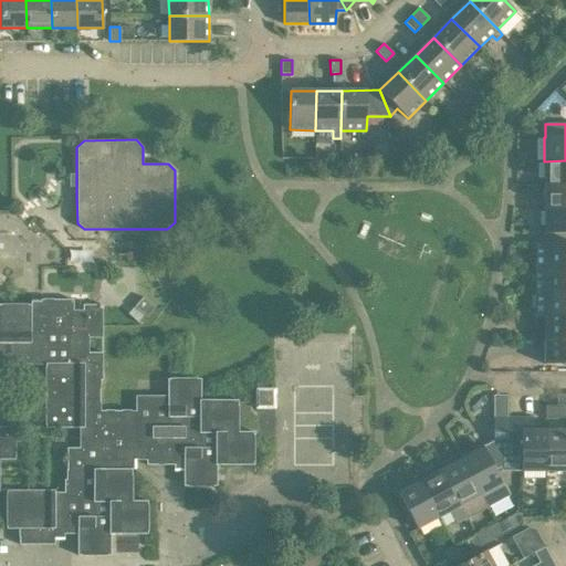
[(565,185),(565,160),(544,161),(544,185),(565,185)]
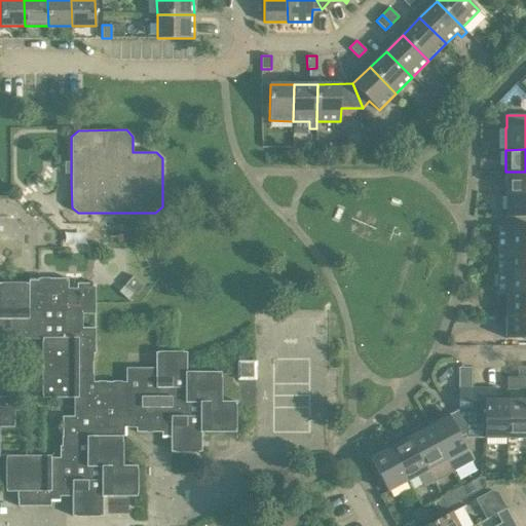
[(525,172),(505,172),(505,194),(525,193),(525,172)]
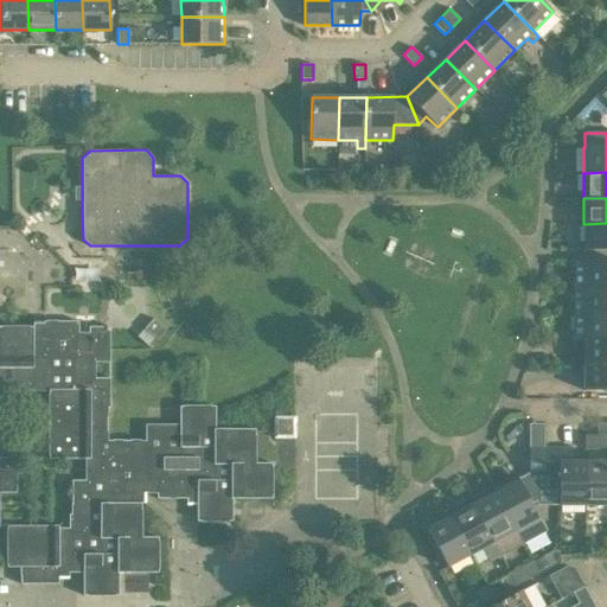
[(606,223),(583,224),(583,250),(606,249),(606,223)]
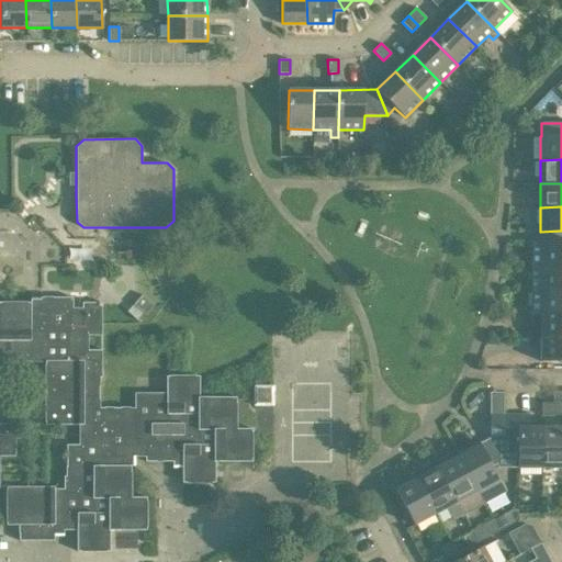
[(561,266),(561,240),(531,242),(531,266),(561,266)]
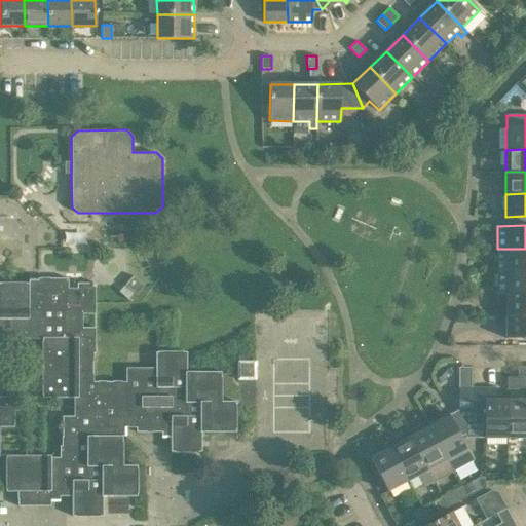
[(525,249),(497,249),(497,271),(525,270),(525,249)]
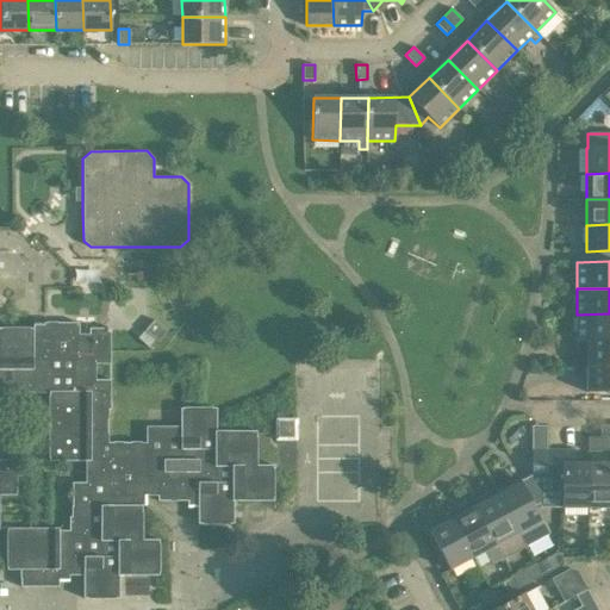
[(609,313),(577,315),(577,342),(586,342),(586,340),(609,340),(609,313)]
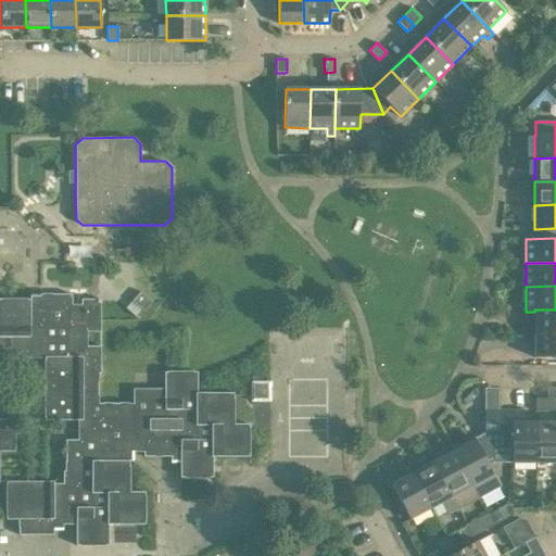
[(152,303),(141,292),(133,302),(143,313),(152,303)]
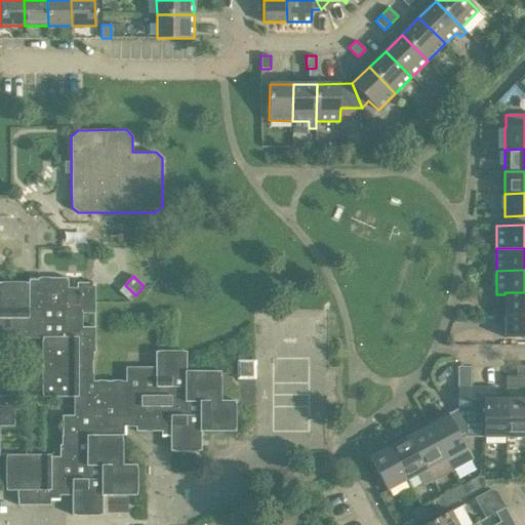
[(0,427),(13,428),(13,397),(0,396),(0,333),(12,334),(12,339),(42,339),(42,398),(74,398),(74,416),(61,416),(61,445),(57,445),(57,457),(50,457),(50,455),(4,454),(4,490),(16,490),(16,506),(50,506),(50,495),(59,495),(71,495),(71,515),(102,515),(102,495),(136,496),(136,465),(121,465),(121,436),(122,427),(133,427),(134,432),(162,432),(169,432),(169,451),(201,451),(201,432),(235,432),(235,401),(220,401),(220,371),(186,370),(186,351),(155,351),(155,366),(125,366),(125,380),(92,380),(92,353),(94,353),(95,283),(76,283),(76,291),(68,291),(68,279),(36,278),(36,284),(28,284),(0,283),(0,427)]
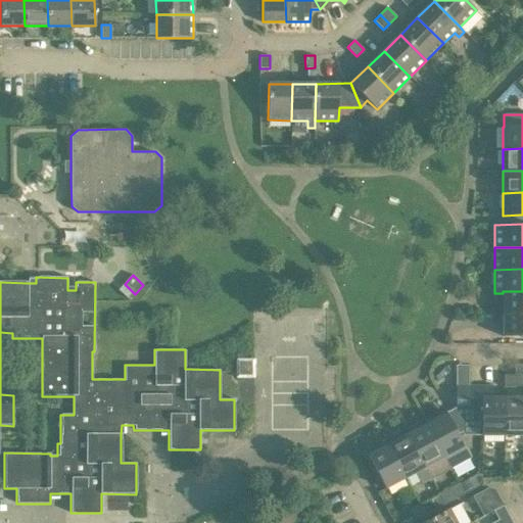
[(522,313),(522,291),(503,291),(503,293),(503,314),(522,313)]
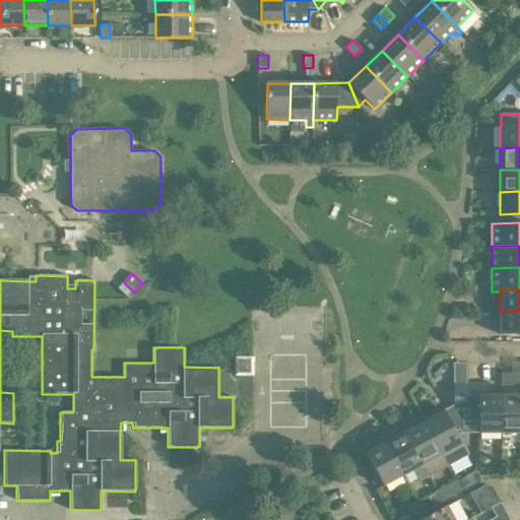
[(519,311),(500,312),(499,334),(519,334),(519,311)]
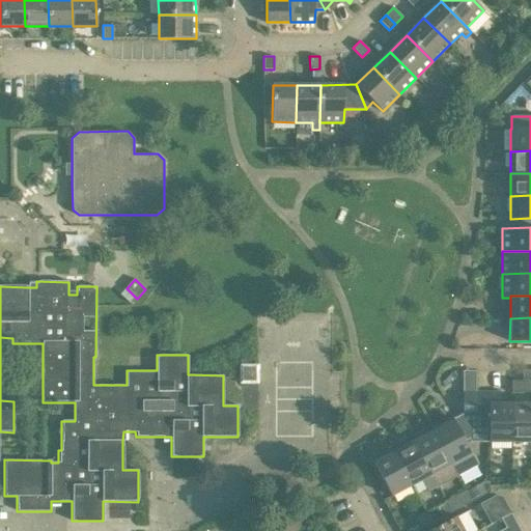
[(239,384),(257,384),(257,364),(239,364),(239,384)]
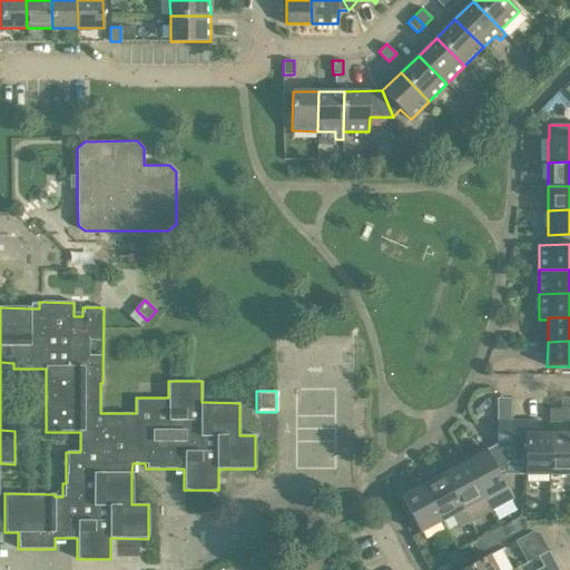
[(561,409),(549,409),(549,421),(561,421),(561,409)]
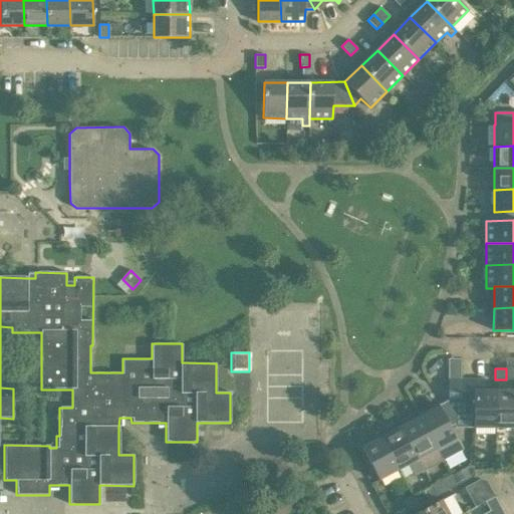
[(473,403),(461,404),(461,379),(448,379),(448,401),(419,416),(436,450),(442,460),(462,449),(449,426),(452,424),(455,428),(473,428),(473,410),(473,403)]
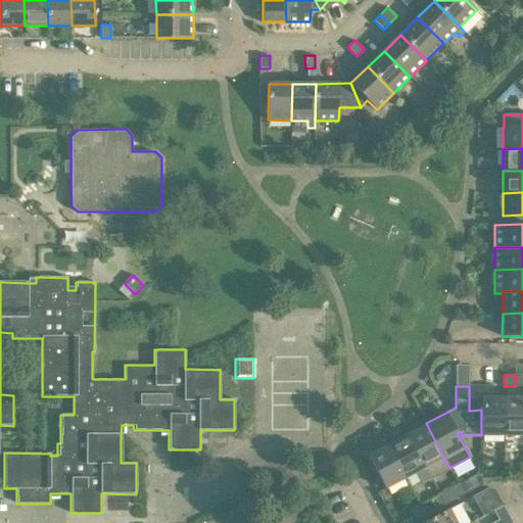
[(481,436),(504,436),(504,397),(491,397),(491,386),(469,386),(469,411),(481,410),(481,417),(481,435),(481,436)]
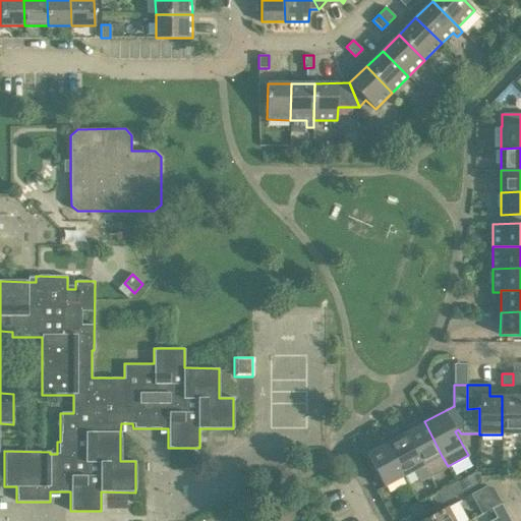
[(520,395),(502,396),(502,435),(520,433),(520,395)]
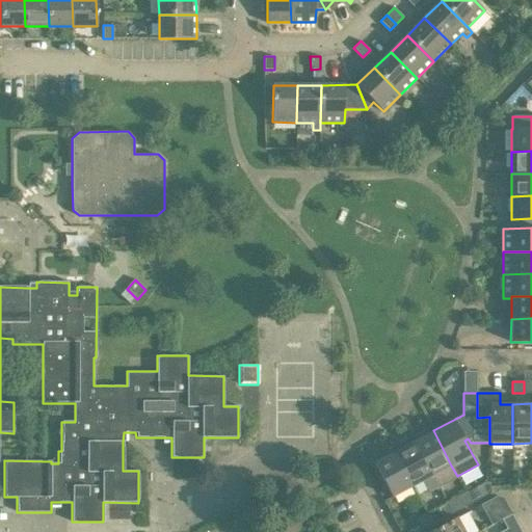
[(433,430),(414,442),(432,476),(437,487),(457,476),(451,466),(433,430)]
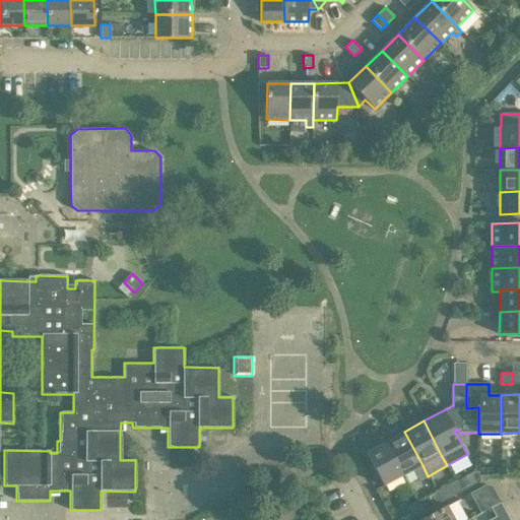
[(404,432),(384,442),(402,475),(407,484),(417,478),(418,480),(428,476),(423,465),(404,432)]
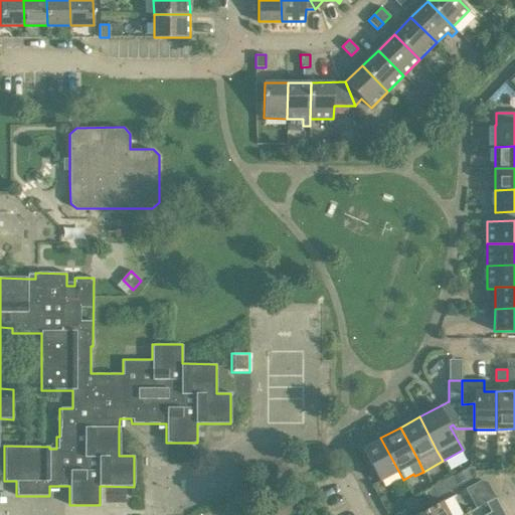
[(398,471),(380,438),(361,449),(379,482),(398,471)]
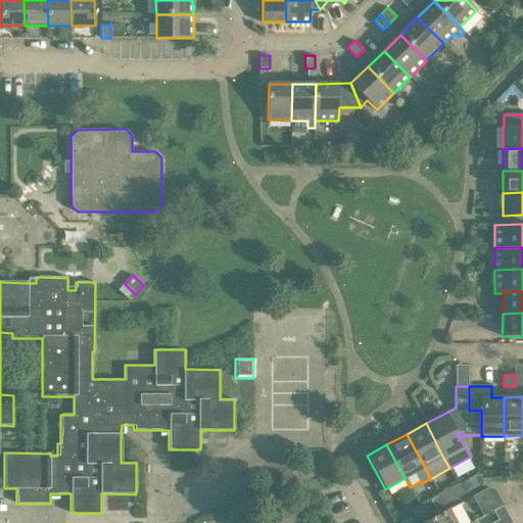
[(458,484),(464,494),(473,489),(468,479),(458,484)]
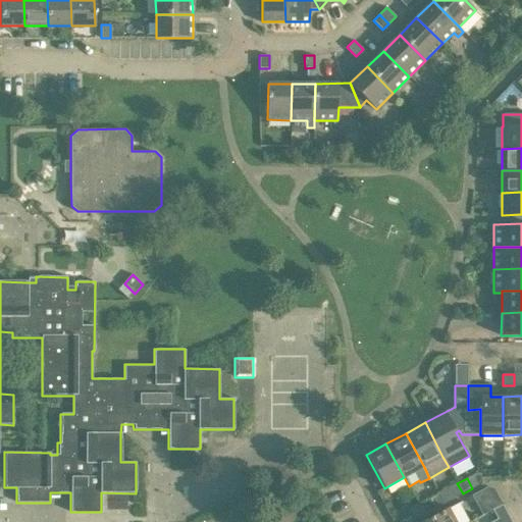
[(457,483),(438,493),(444,504),(463,493),(457,483)]
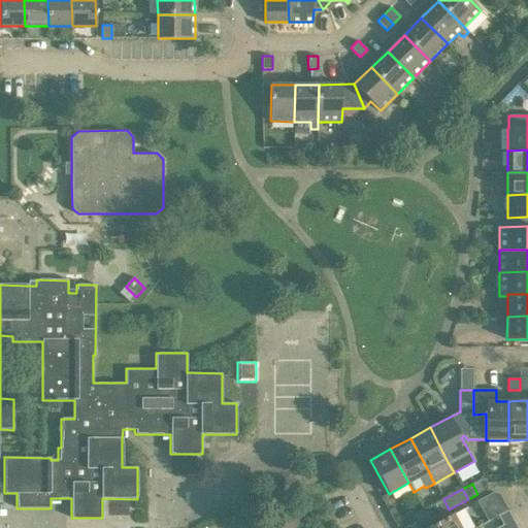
[(492,492),(487,495),(477,500),(488,520),(497,515),(507,509),(499,495),(492,492)]
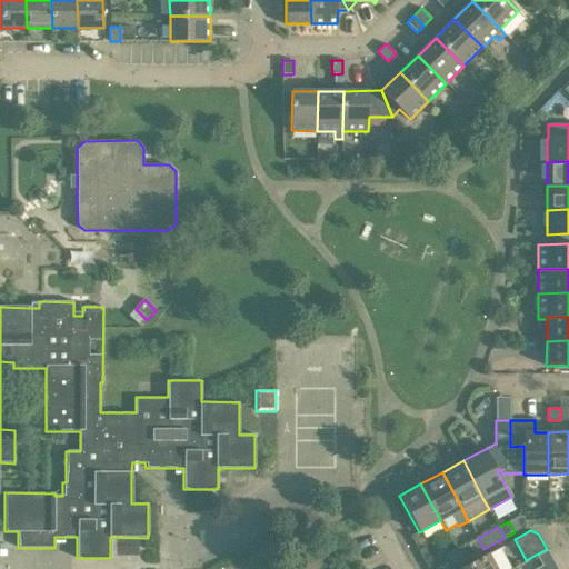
[(478,538),(467,543),(472,555),(483,549),(478,538)]
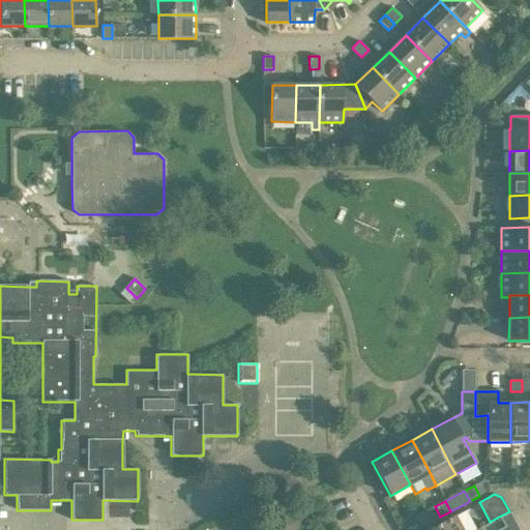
[(430,522),(424,511),(416,516),(421,526),(430,522)]
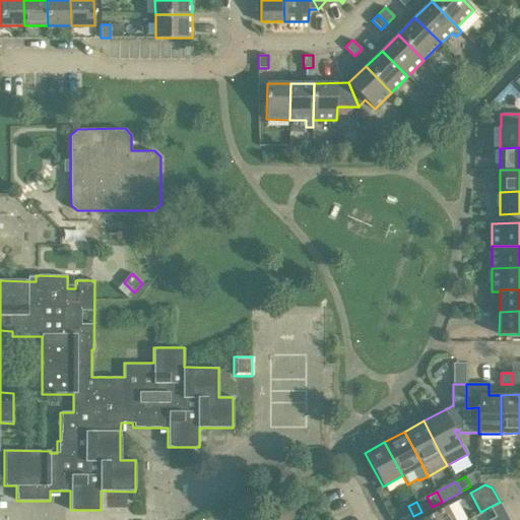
[(500,502),(490,507),(495,516),(505,511),(500,502)]
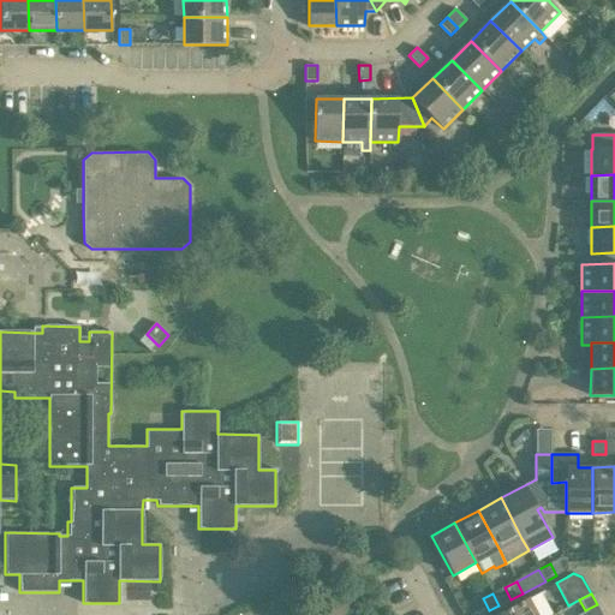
[(535,614),(526,598),(495,614),(535,614)]
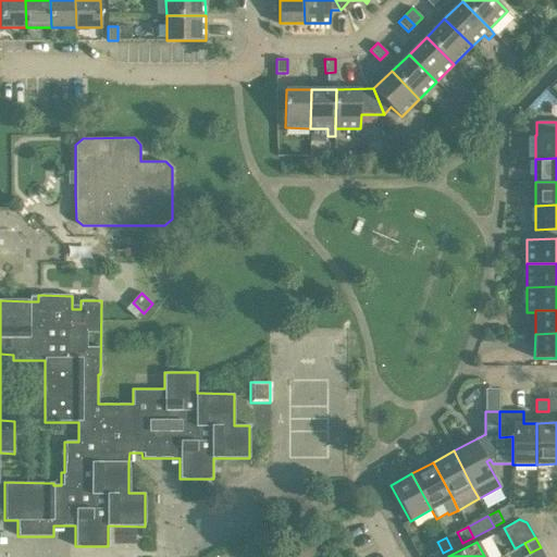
[(297,556),(293,547),(274,556),(297,556)]
